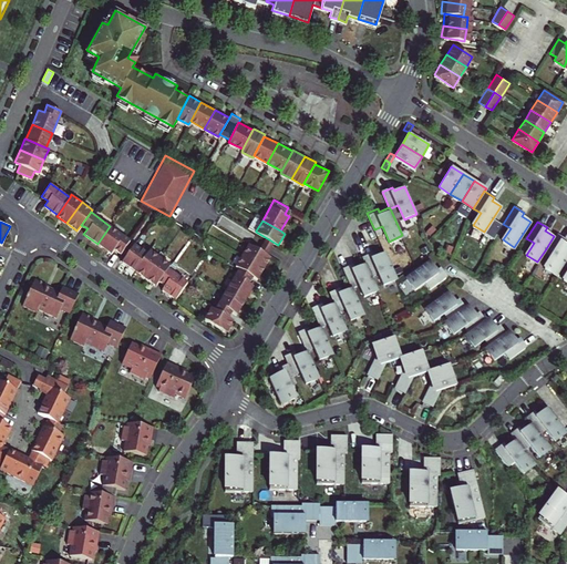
[(110,226),(98,244),(111,253),(114,247),(121,253),(125,246),(130,239),(110,226)]
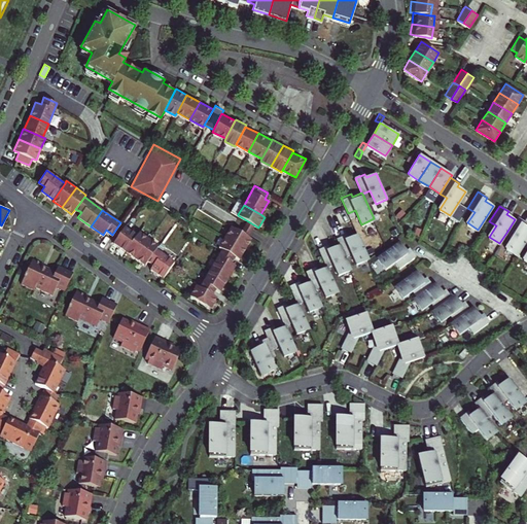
[(526,222),(517,216),(515,219),(506,233),(514,237),(506,247),(517,254),(524,243),(526,238),(526,226),(524,225),(526,222)]
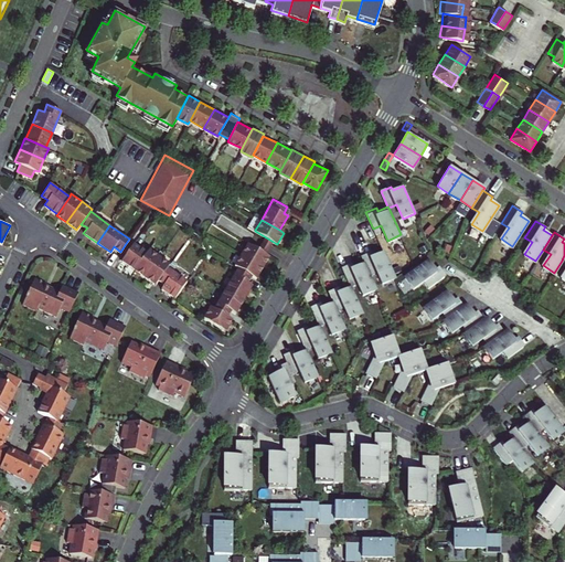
[(147,252),(134,242),(129,247),(125,255),(120,260),(134,269),(147,252)]
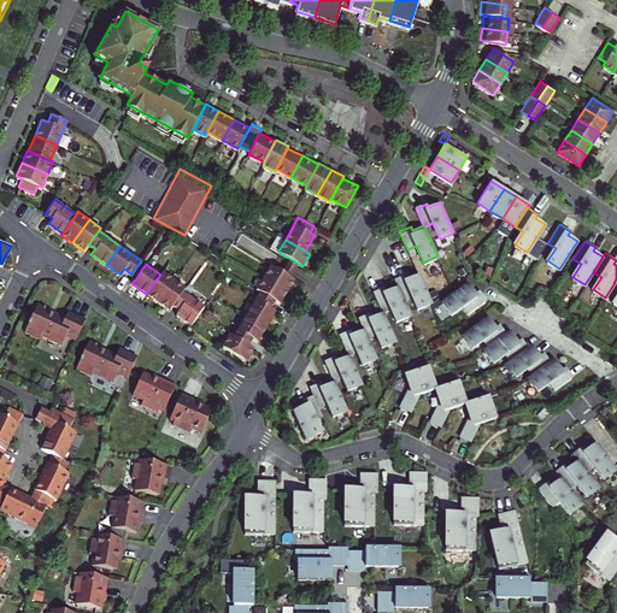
[(270,264),(263,276),(287,290),(294,278),(270,264)]
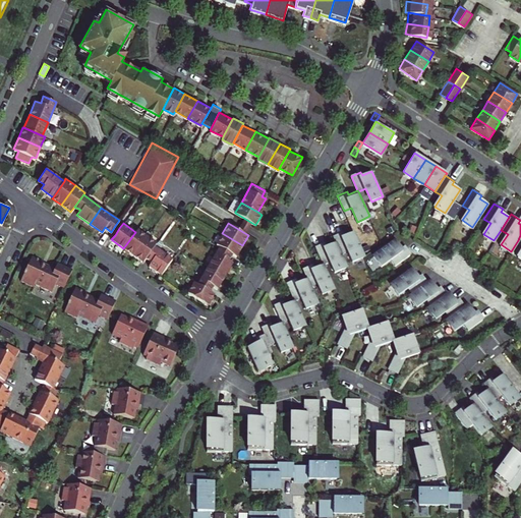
[(115,226),(111,232),(115,235),(119,228),(115,226)]
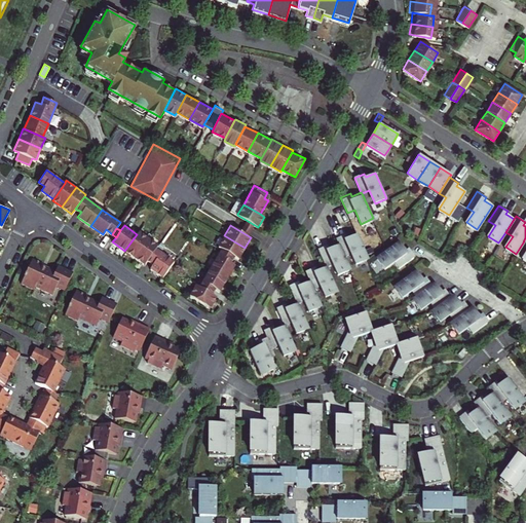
[(344,231),(335,235),(337,241),(342,251),(349,248),(355,262),(367,256),(355,230),(346,234),(344,231)]
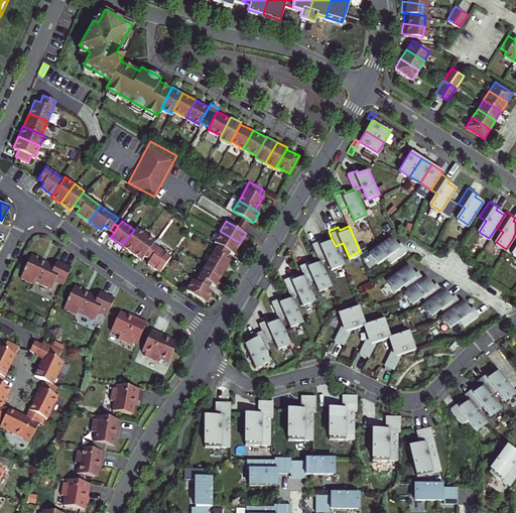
[(134,230),(122,246),(131,252),(145,233),(136,227),(134,230)]
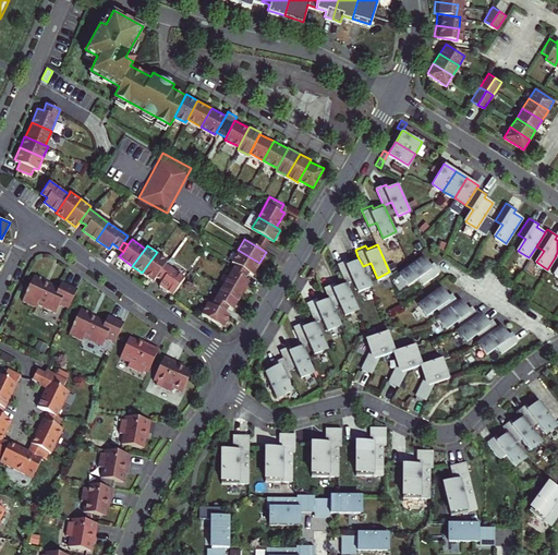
[(238,250),(231,261),(235,263),(249,272),(253,274),(259,263),(238,250)]
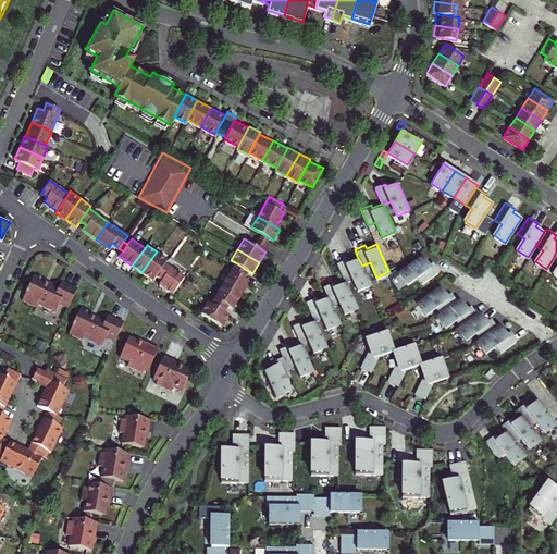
[(157,251),(141,272),(152,280),(156,275),(164,262),(168,259),(157,251)]
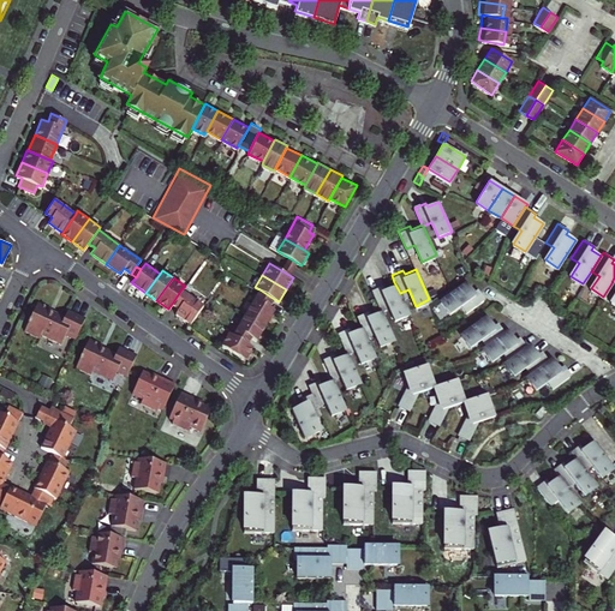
[(371,288),(380,306),(387,303),(394,318),(408,312),(400,293),(394,282),(384,287),(382,283),(371,288)]
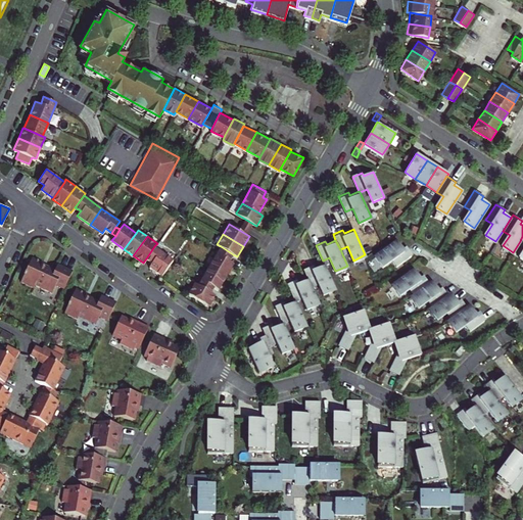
[(394,241),(374,255),(381,267),(390,260),(395,266),(410,255),(403,247),(400,249),(394,241)]
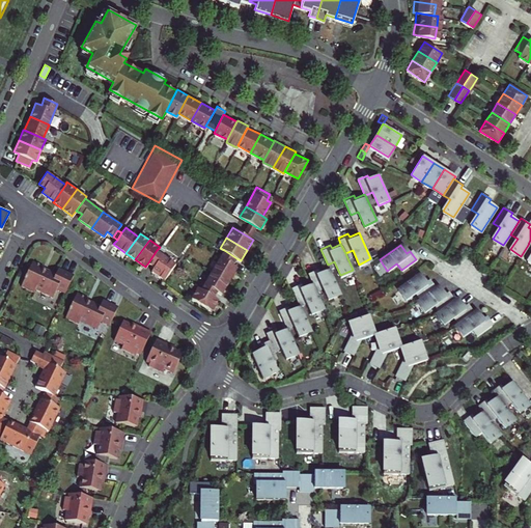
[(164,280),(175,264),(157,250),(148,262),(155,266),(150,271),(164,280)]
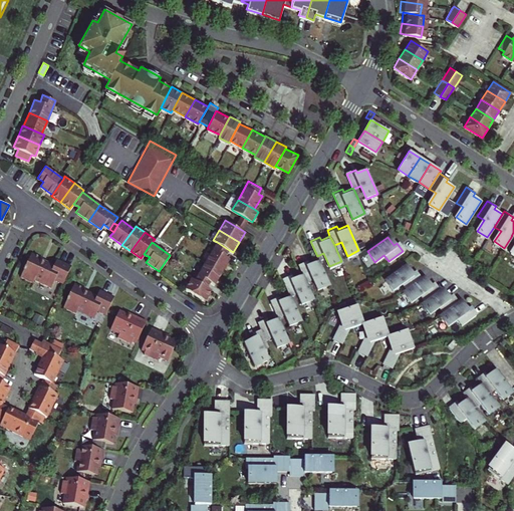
[(229,250),(217,242),(206,261),(222,271),(230,258),(225,255),(229,250)]
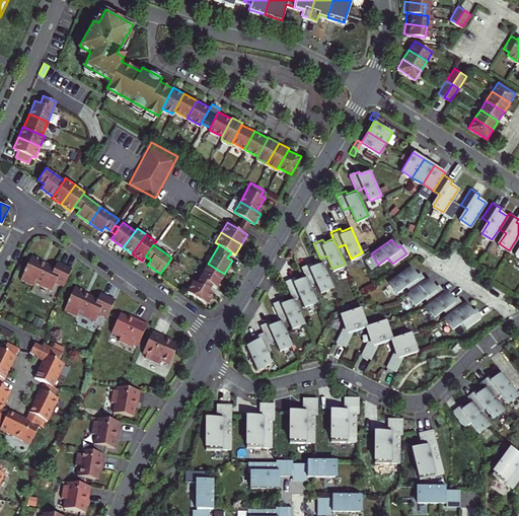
[(64,285),(71,268),(57,261),(54,267),(42,261),(43,259),(31,253),(20,278),(33,284),(34,280),(52,288),(56,281),(64,285)]
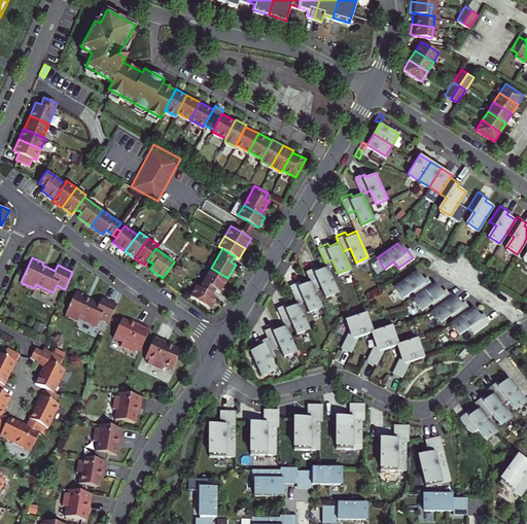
[(314,265),(305,269),(309,278),(312,284),(319,281),(325,294),(337,289),(325,264),(316,268),(314,265)]
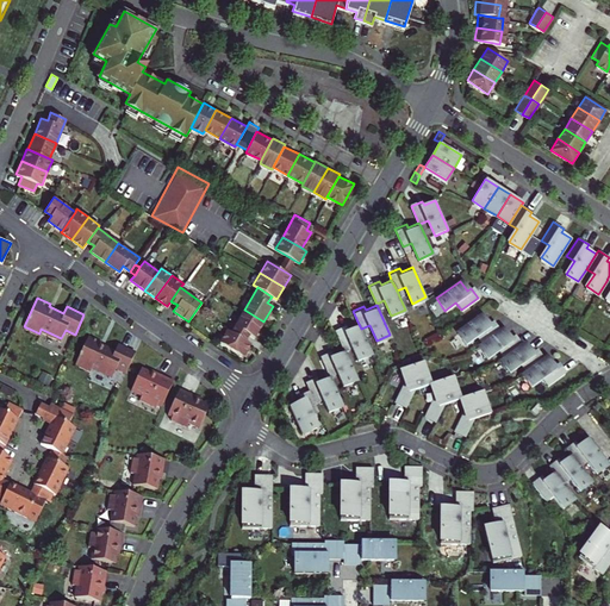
[(263,322),(244,310),(231,331),(246,341),(249,333),(255,337),(263,322)]
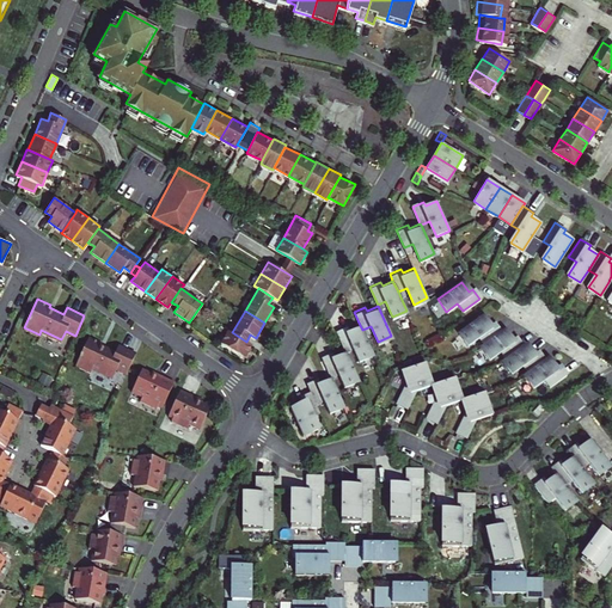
[(482,315),(457,333),(466,345),(477,337),(482,344),(499,332),(491,323),(488,325),(482,315)]
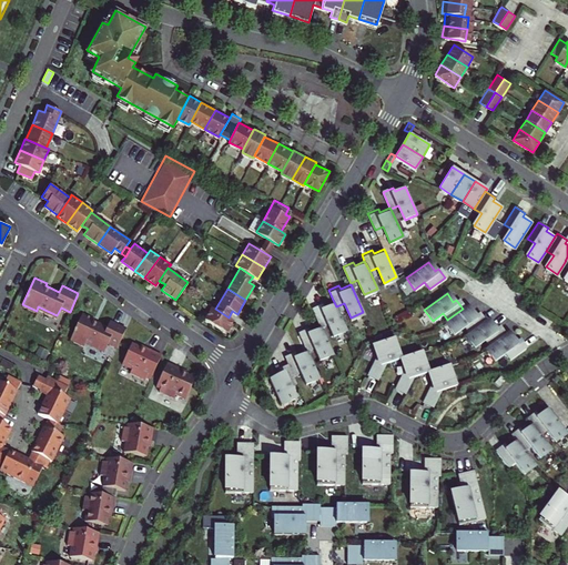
[(311,305),(318,322),(326,319),(333,334),(346,328),(336,306),(333,300),(323,304),(322,301),(311,305)]
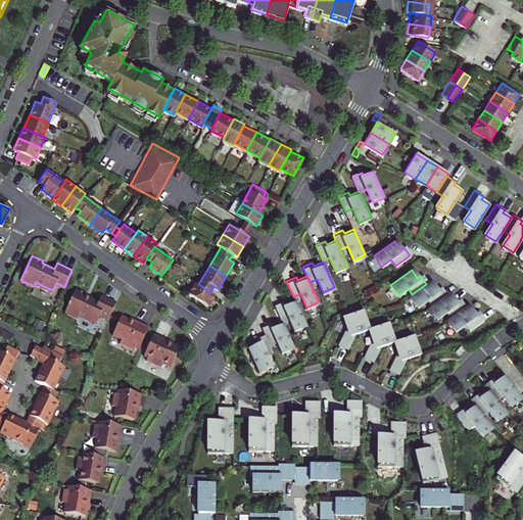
[(430,282),(426,284),(412,294),(409,296),(417,308),(426,300),(430,306),(445,296),(439,288),(436,290),(430,282)]
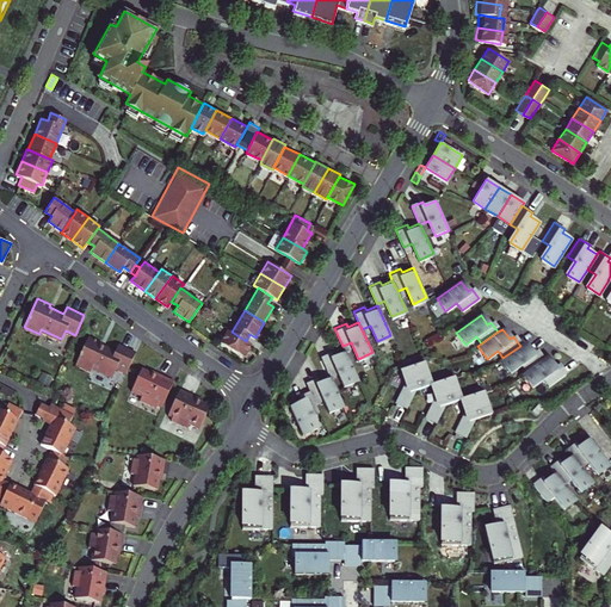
[(232,332),(227,330),(220,342),(244,357),(251,345),(246,341),(232,332)]
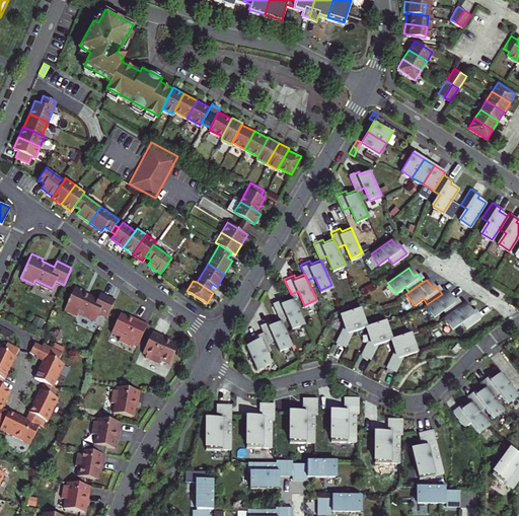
[(107,315),(115,298),(100,292),(97,298),(85,292),(86,289),(75,284),(64,308),(77,314),(78,311),(95,319),(99,311),(107,315)]
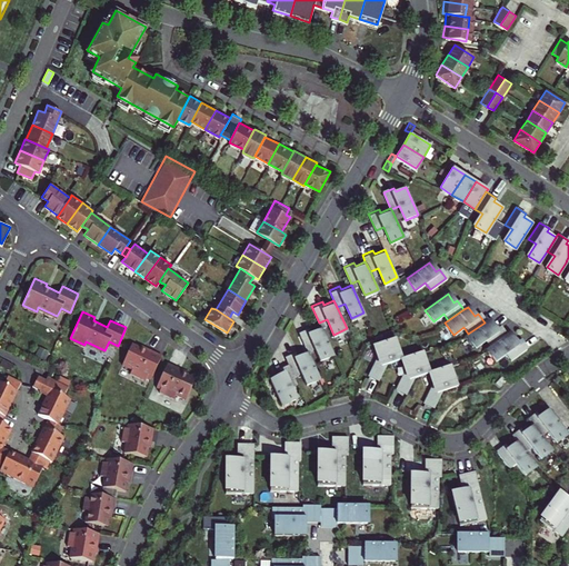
[(488,319),(485,323),(468,334),(466,336),(473,347),(483,340),(489,347),(505,336),(498,326),(495,328),(488,319)]
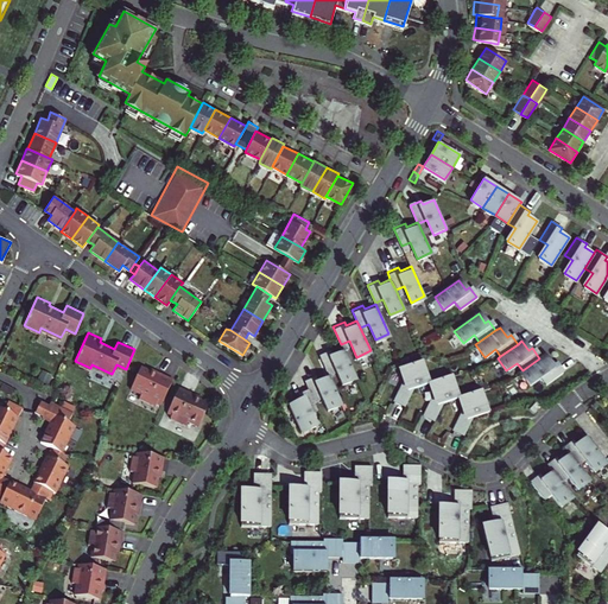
[(318,351),(327,370),(335,367),(342,382),(355,376),(342,345),(331,350),(329,347),(318,351)]
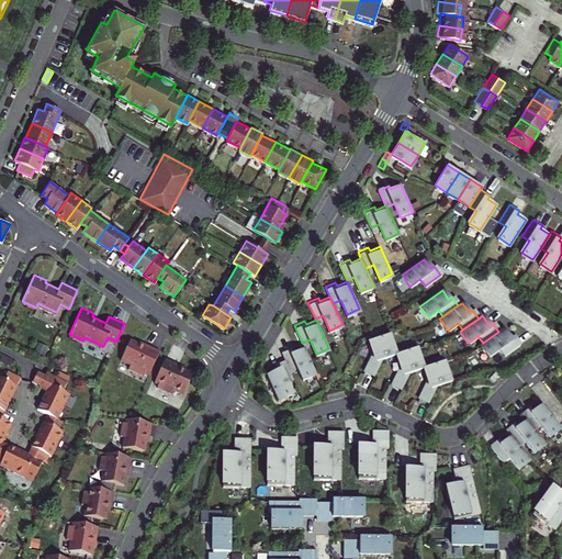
[(502,328),(498,332),(483,343),(480,345),(487,356),(498,348),(503,356),(518,344),(512,335),(508,337),(502,328)]
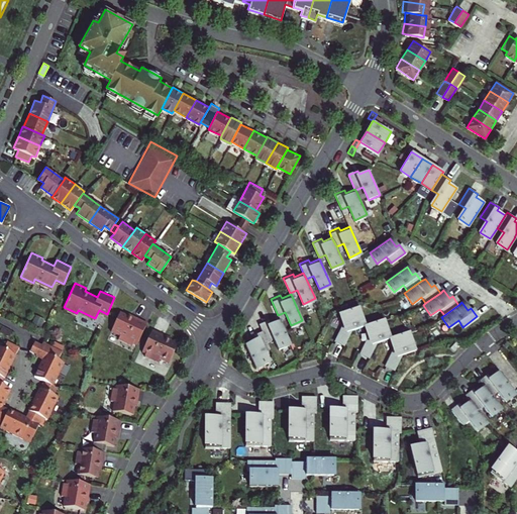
[(359,306),(340,312),(345,325),(342,325),(335,340),(344,344),(351,328),(365,324),(359,306)]
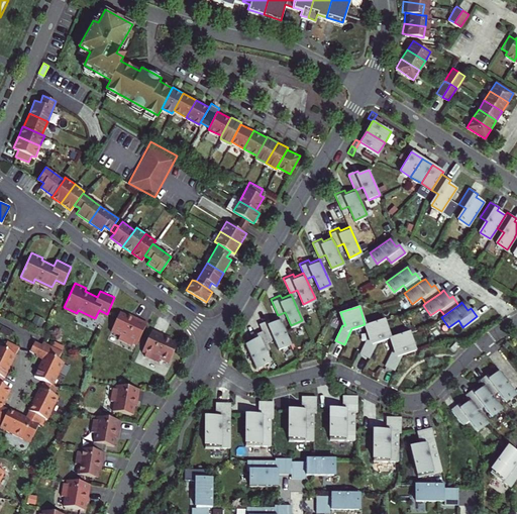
[(132,341),(136,343),(146,320),(132,314),(132,316),(127,314),(119,310),(111,329),(119,333),(118,337),(131,343),(132,341)]
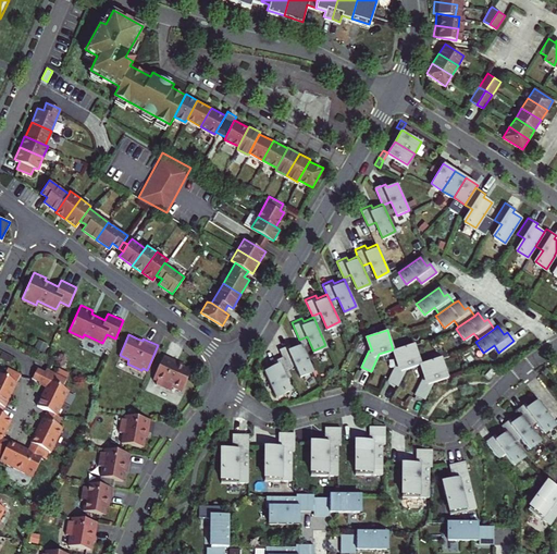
[(288,341),(277,346),(281,354),(285,362),(293,359),(299,373),(311,368),(299,341),(289,345),(288,341)]
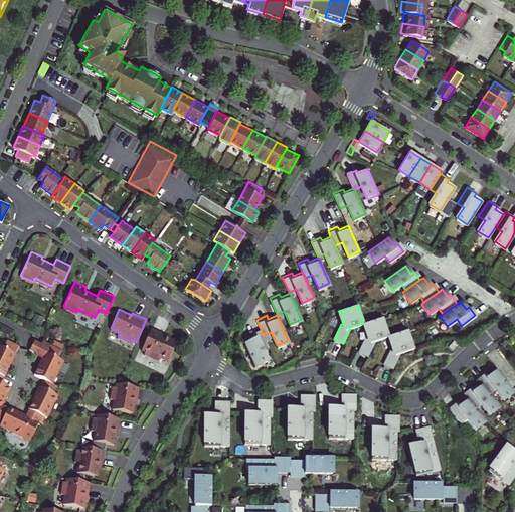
[(382,317),(364,324),(368,336),(366,337),(359,351),(368,355),(375,339),(388,335),(382,317)]
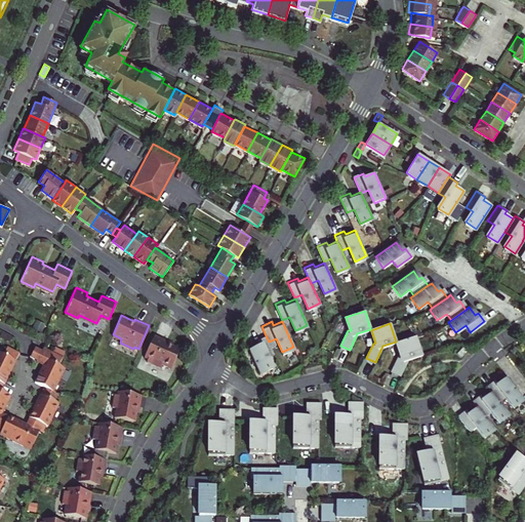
[(168,339),(155,332),(144,355),(148,357),(147,359),(161,366),(162,362),(171,366),(180,347),(172,344),(167,342),(168,339)]
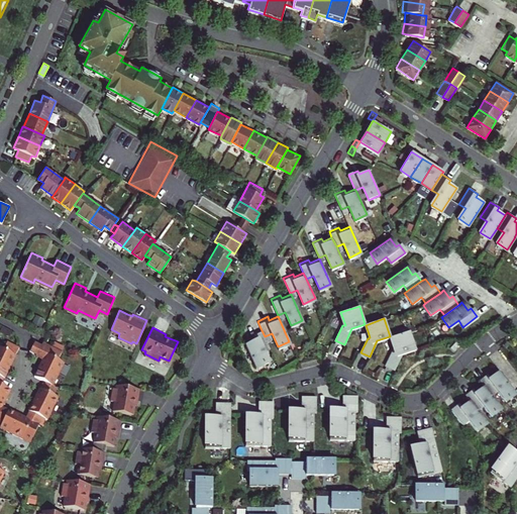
[(265,336),(261,328),(251,332),(253,335),(244,339),(255,365),(267,360),(261,346),(268,343),(265,336)]
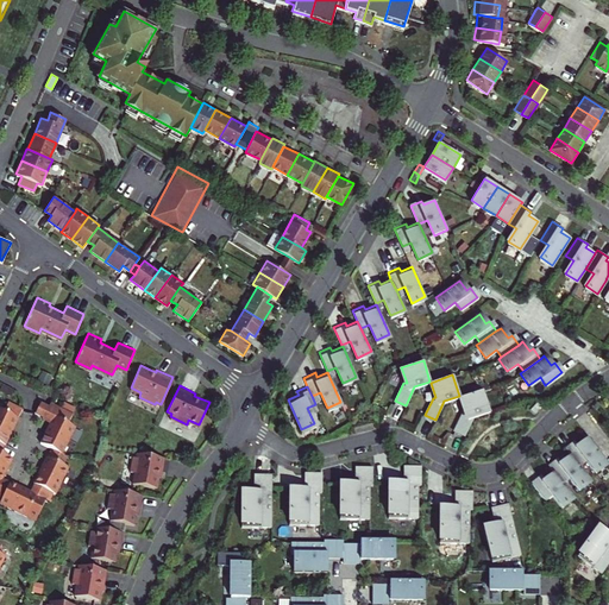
[(482,389),(460,397),(465,411),(463,413),(454,429),(465,434),(473,416),(489,410),(482,389)]
